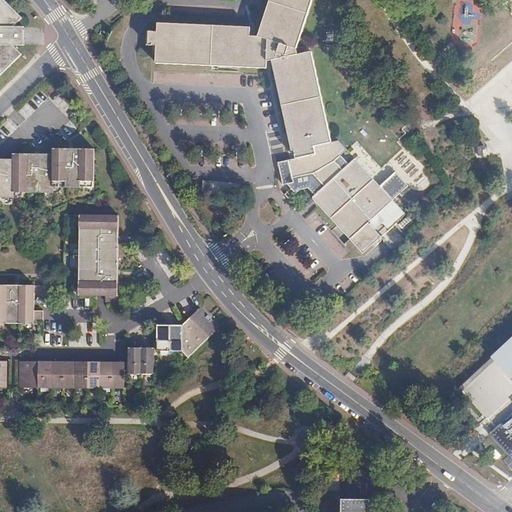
[(0,0),(0,76),(22,54),(14,46),(22,46),(23,43),(25,43),(25,30),(22,30),(23,27),(15,27),(26,18),(8,0),(0,0)]
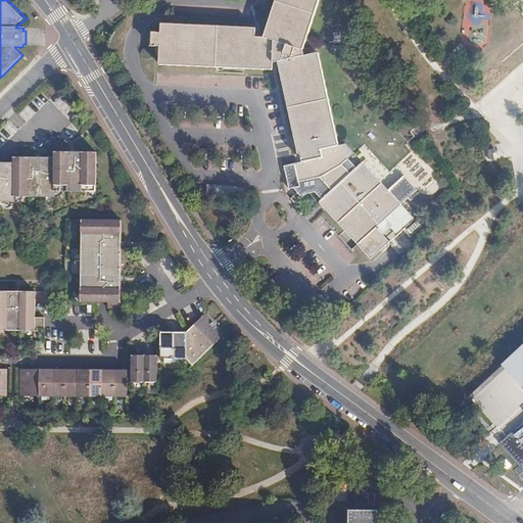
[(377,180),(369,170),(363,163),(364,162),(363,162),(350,174),(341,164),(354,153),(345,144),(339,145),(319,53),(304,56),(303,50),(319,0),(276,0),(265,37),(255,37),(256,28),(161,24),(161,33),(153,33),(152,46),(160,47),(159,64),(217,66),(273,69),(273,62),(279,61),(298,154),(301,153),(302,161),(295,163),(298,182),(320,177),(324,181),(329,187),(332,190),(319,202),(320,202),(321,201),(326,208),(335,218),(352,237),(351,237),(371,258),(389,242),(376,228),(384,221),(397,235),(415,219),(401,204),(417,190),(405,176),(387,191),(377,180)]
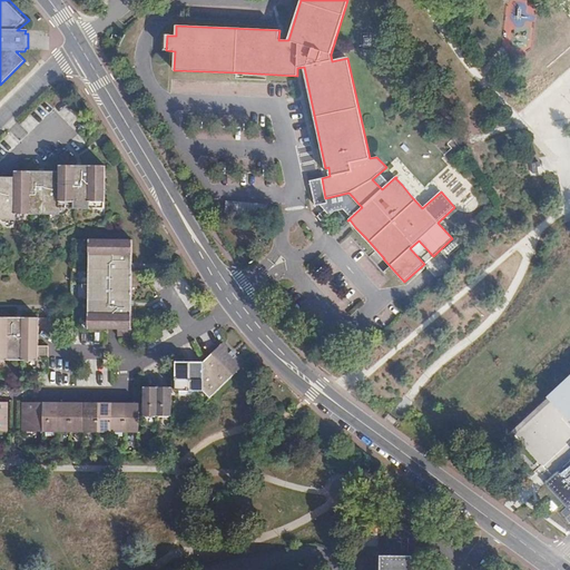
[(106,208),(106,166),(60,166),(60,168),(60,173),(16,173),(16,174),(16,176),(0,176),(0,220),(15,220),(16,215),(59,215),(59,208),(106,208)]
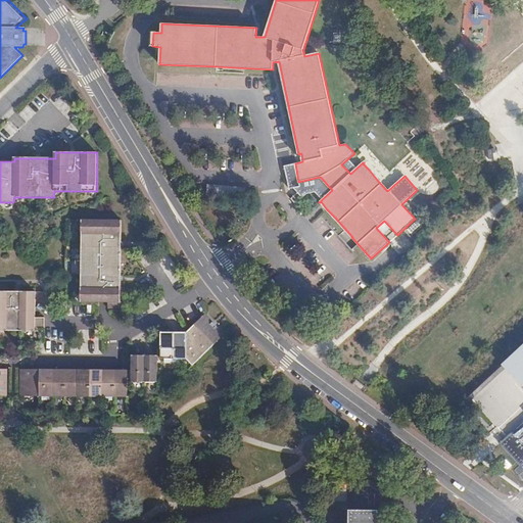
[(301,212),(329,187),(324,181),(296,206),(301,212)]
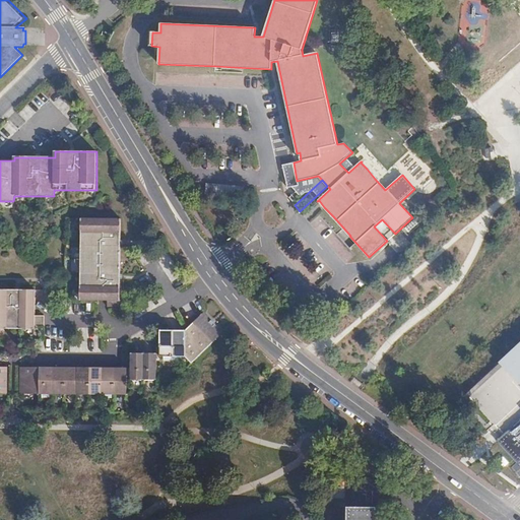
[(120,301),(120,218),(80,218),(80,301),(108,301),(120,301)]
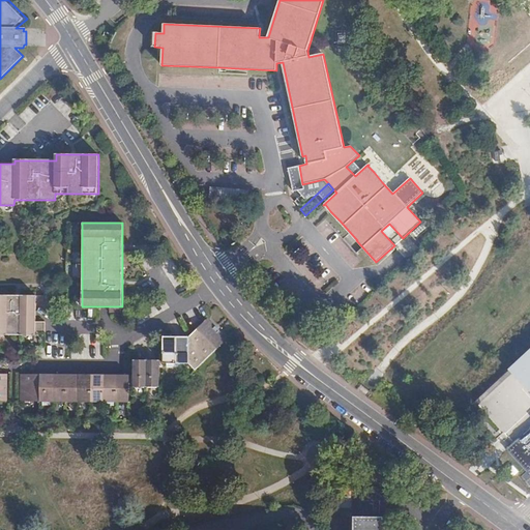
[(0,294),(0,334),(35,335),(35,333),(36,324),(36,303),(36,295),(0,294)]
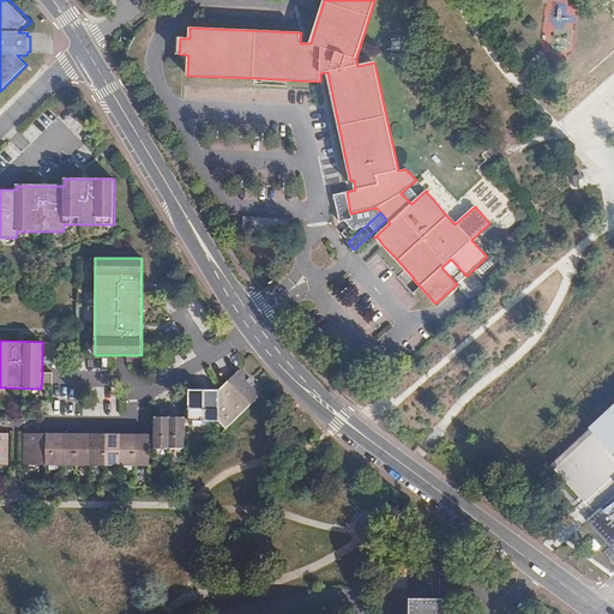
[(227,429),(264,392),(240,367),(220,390),(220,419),(220,421),(227,429)]
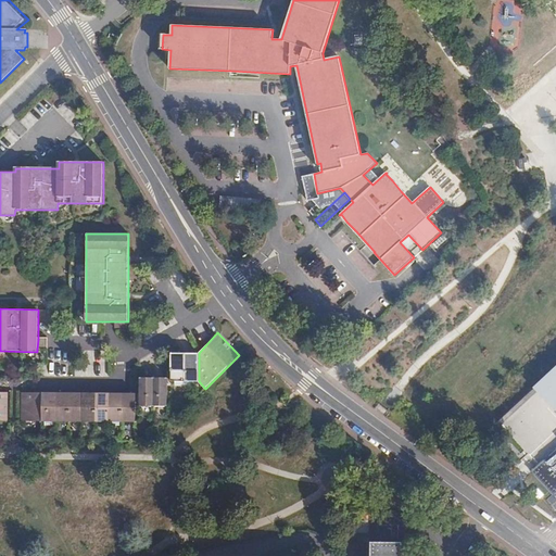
[(38,340),(37,350),(48,349),(48,340),(38,340)]
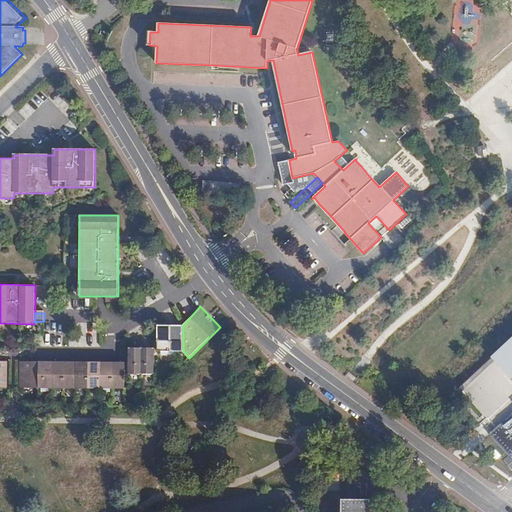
[(154,348),(154,349),(171,349),(171,325),(156,324),(156,341),(154,341),(154,348)]
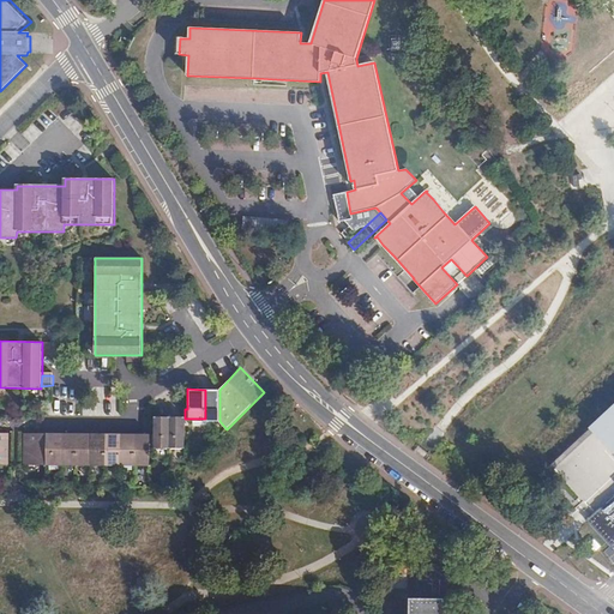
[(220,419),(220,390),(216,390),(205,390),(205,419),(220,419)]
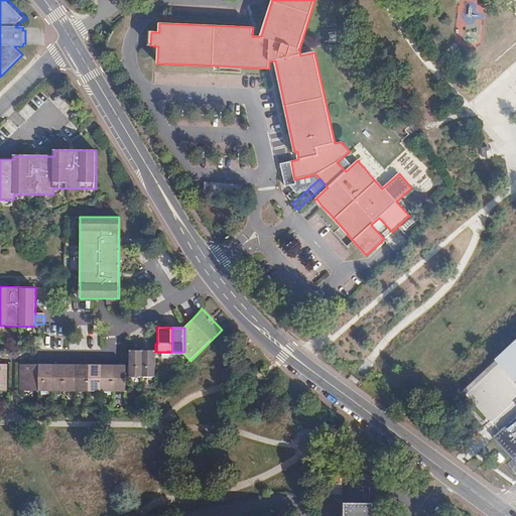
[(460,394),(497,433),(493,437),(515,462),(515,461),(515,341),(479,376),(460,394)]
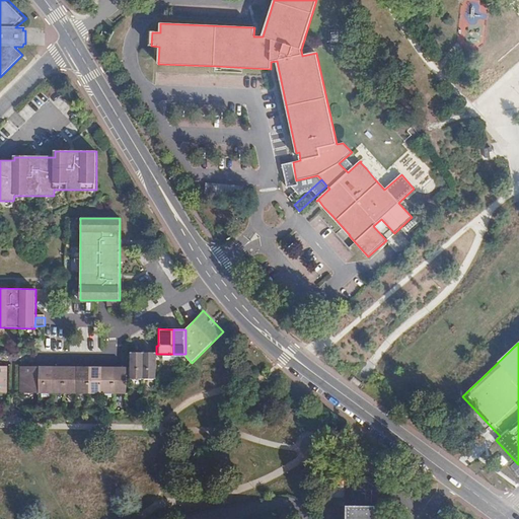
[(131,379),(143,380),(144,354),(131,354),(131,367),(131,379)]
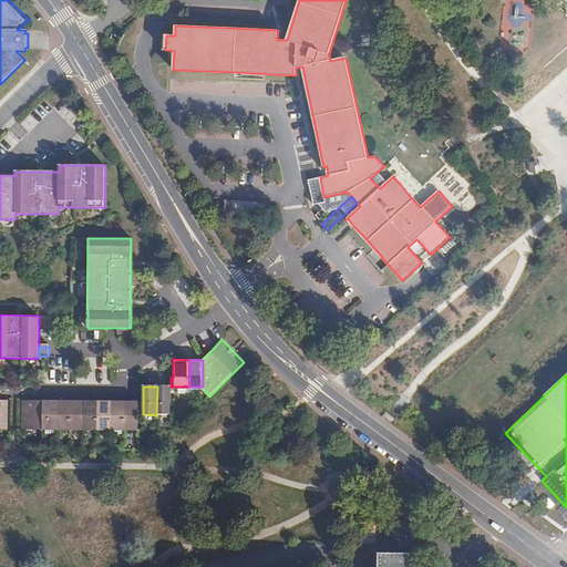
[(156,415),(171,414),(171,387),(157,387),(156,415)]
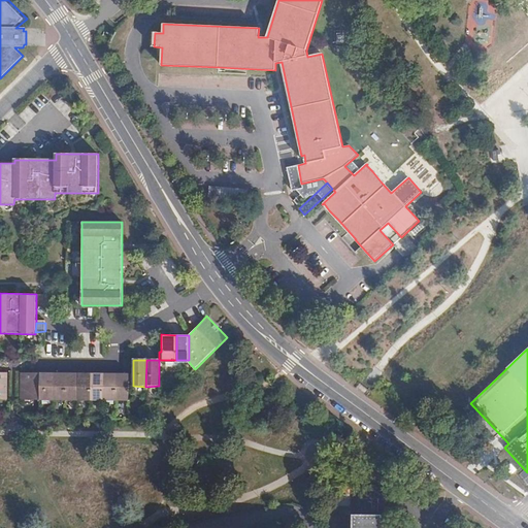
[(21,374),(21,397),(21,400),(40,400),(41,374),(21,374)]
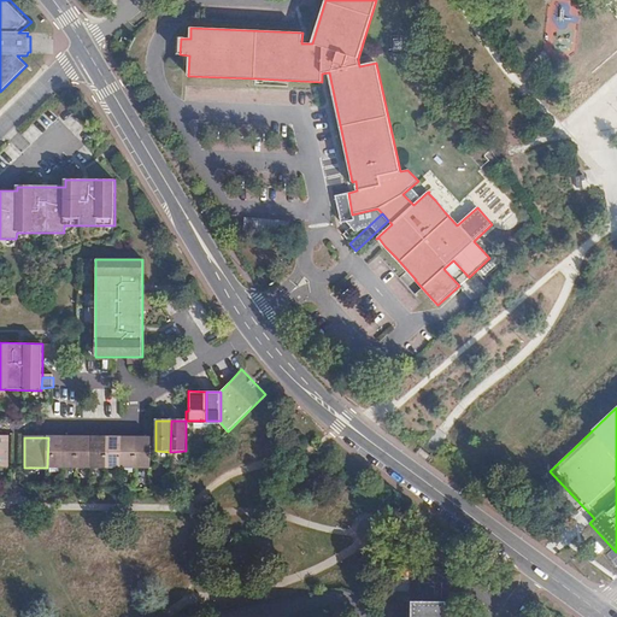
[(48,438),(47,468),(63,468),(63,439),(48,438)]
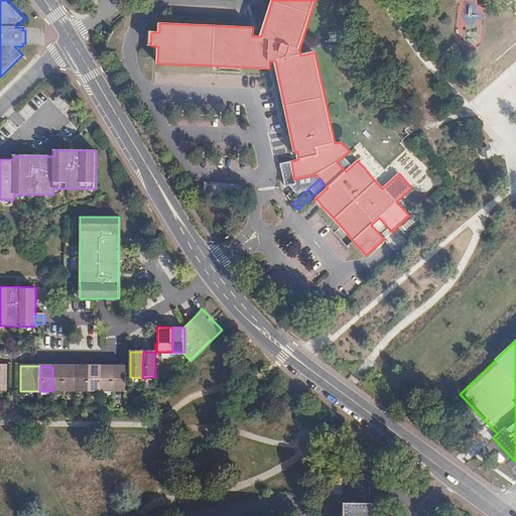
[(52,367),(52,391),(65,391),(65,366),(52,367)]
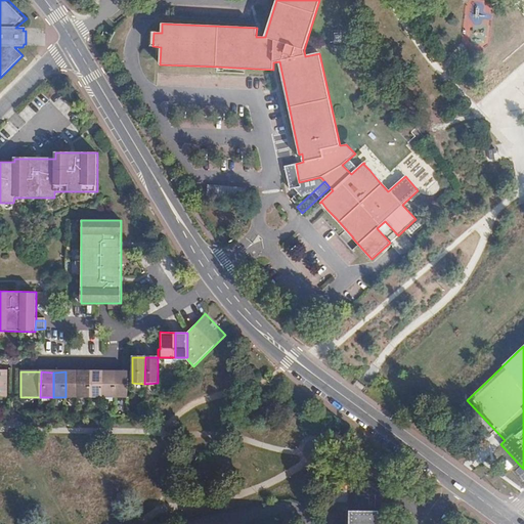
[(78,373),(66,372),(66,397),(78,397),(78,373)]
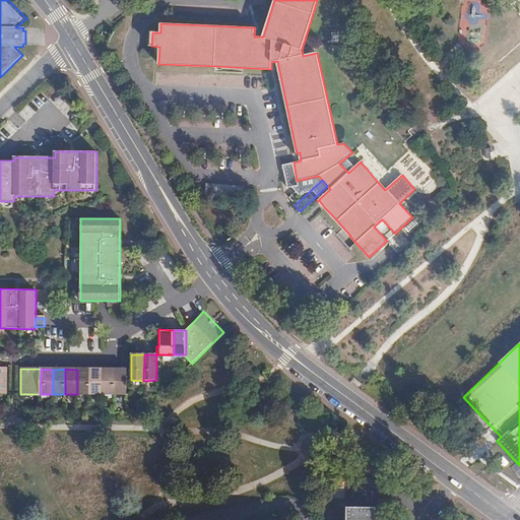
[(89,370),(77,370),(77,394),(89,394),(89,370)]
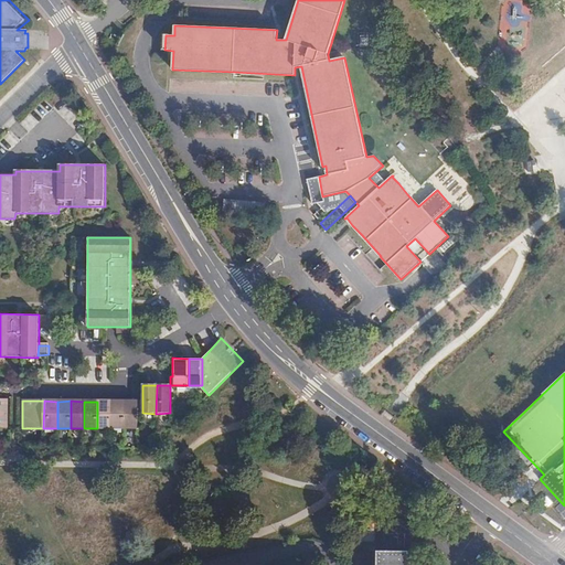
[(97,402),(97,428),(110,429),(110,402),(97,402)]
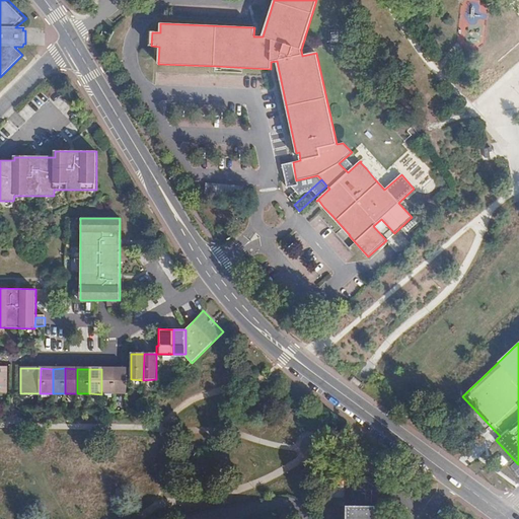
[(101,369),(101,394),(114,393),(115,369),(101,369)]
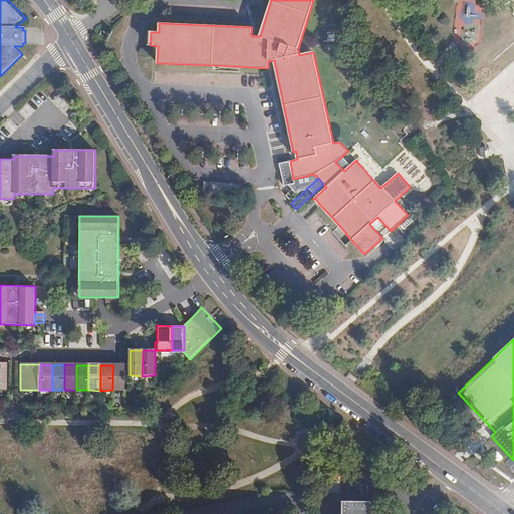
[(113,365),(112,390),(125,391),(125,365),(113,365)]
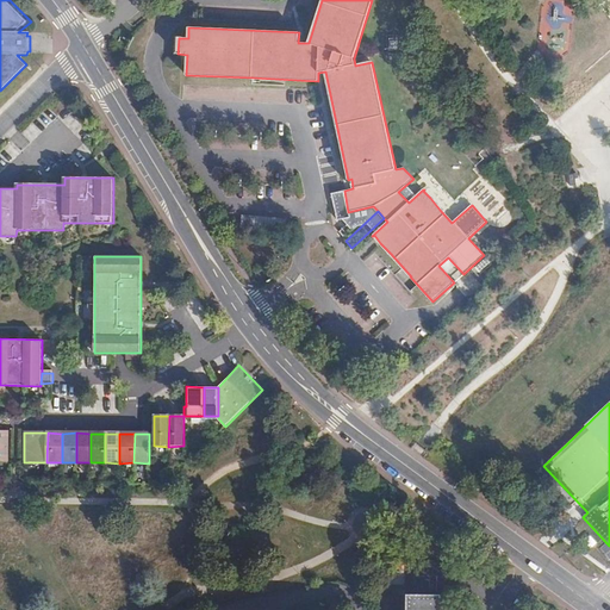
[(442,609),(442,595),(409,595),(408,609),(442,609)]
